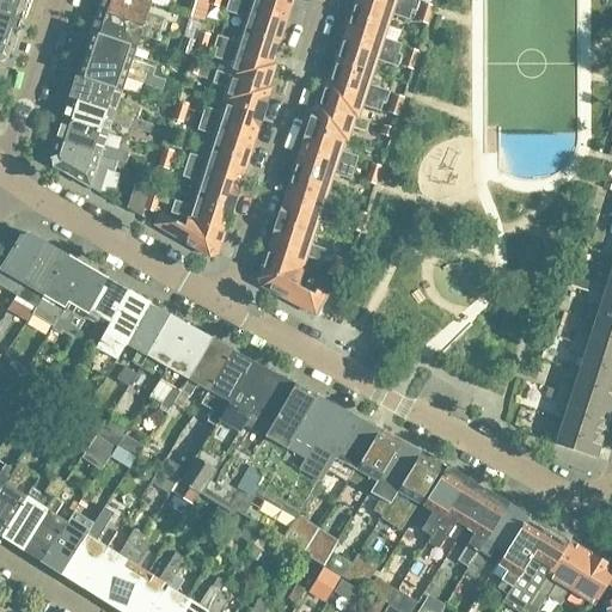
[(25,0),(0,0),(0,60),(6,57),(25,0)]
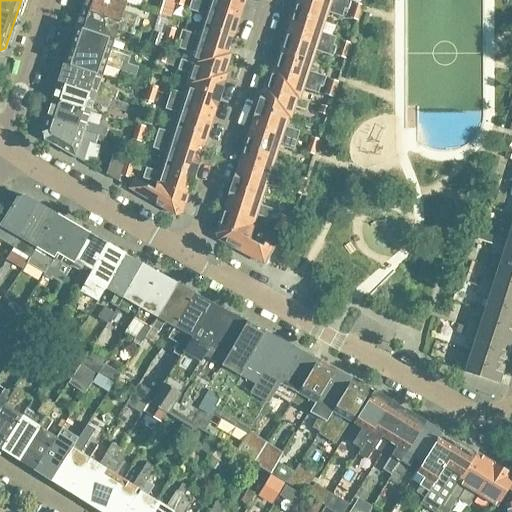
[(121,13),(125,4),(113,0),(85,0),(82,10),(133,27),(136,18),(121,13)]
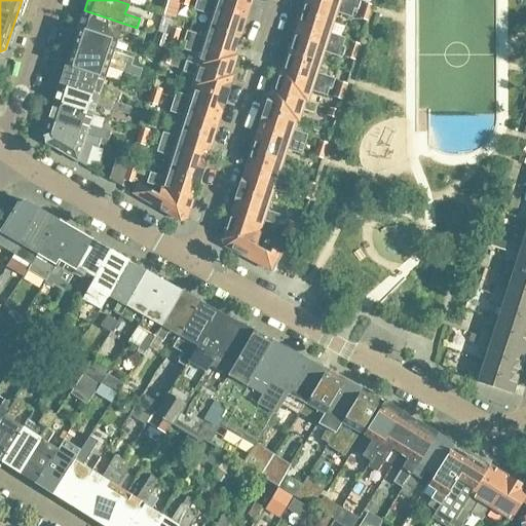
[(174,15),(178,3),(178,0),(166,0),(161,14),(161,15),(173,19),(174,15)]
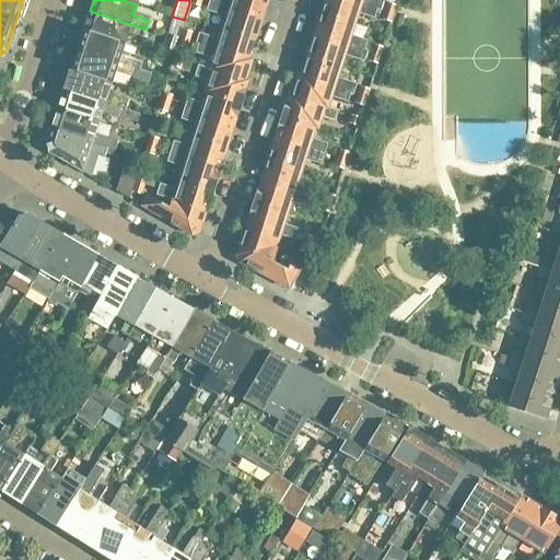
[(255,39),(261,20),(263,19),(208,0),(206,10),(224,15),(221,27),(255,39)]
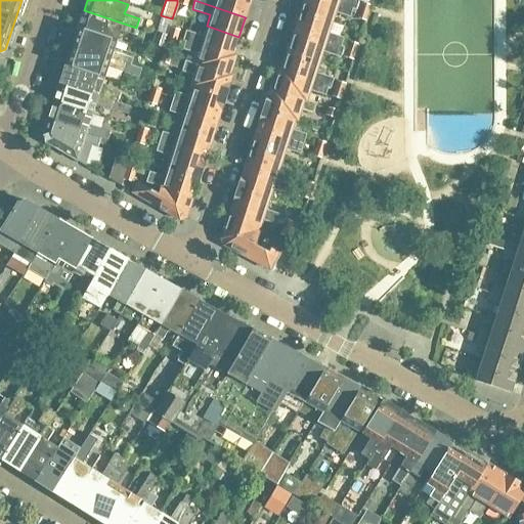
[(247,13),(250,0),(198,0),(199,1),(197,0),(194,0),(246,17),(246,16),(247,13)]
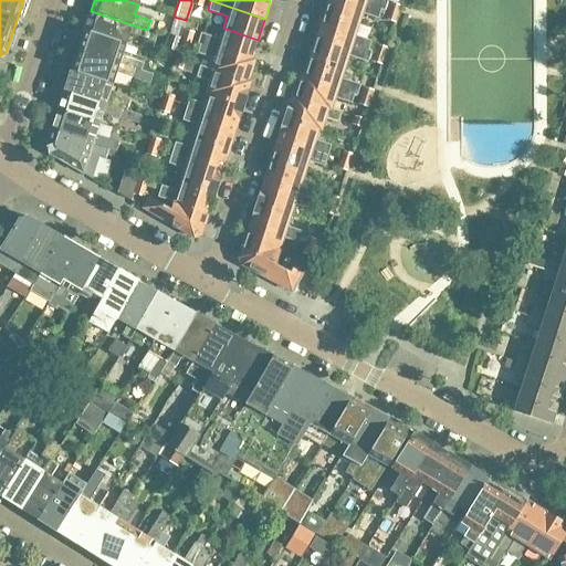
[(378,18),(381,8),(355,0),(328,0),(328,2),(324,13),(359,24),(363,13),(378,18)]
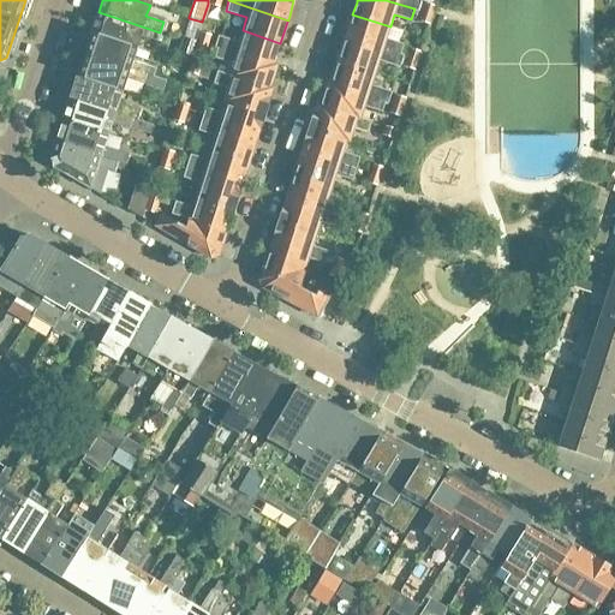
[(425,3),(423,11),(431,13),(435,6),(425,3)]
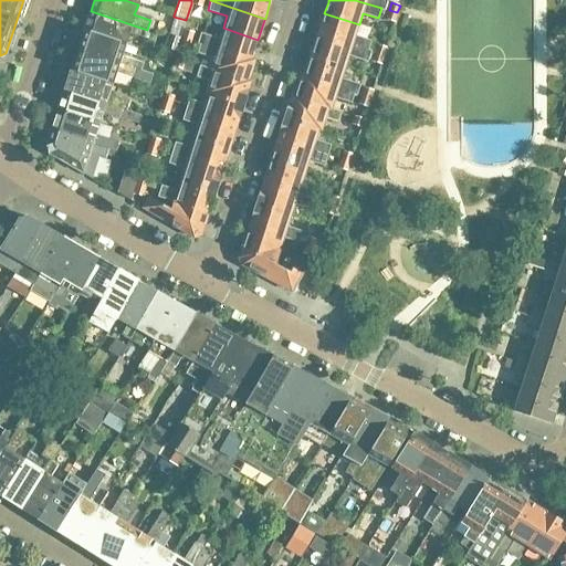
[(395,22),(397,12),(389,10),(386,19),(395,22)]
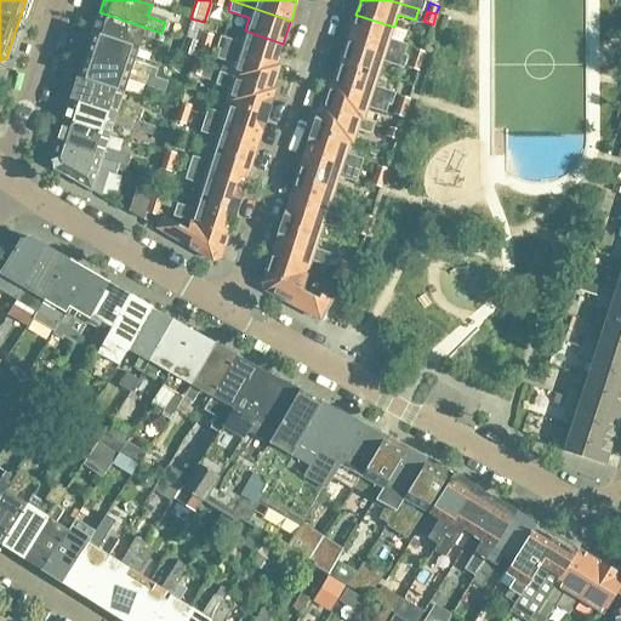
[(163,44),(166,34),(161,33),(100,12),(92,34),(137,50),(142,36),(163,44)]
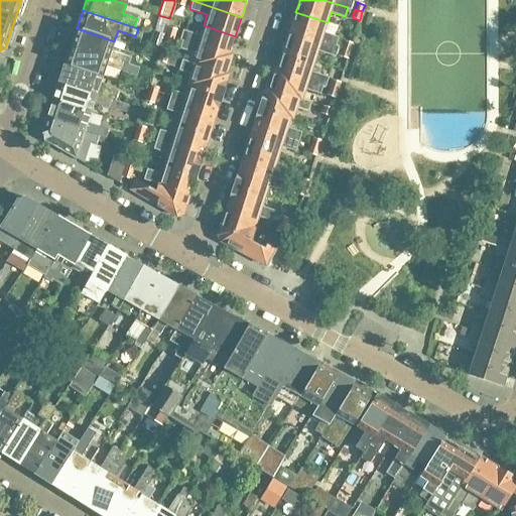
[(325,31),(328,22),(295,12),(292,23),(290,28),(288,32),(289,32),(335,46),(339,36),(325,31)]
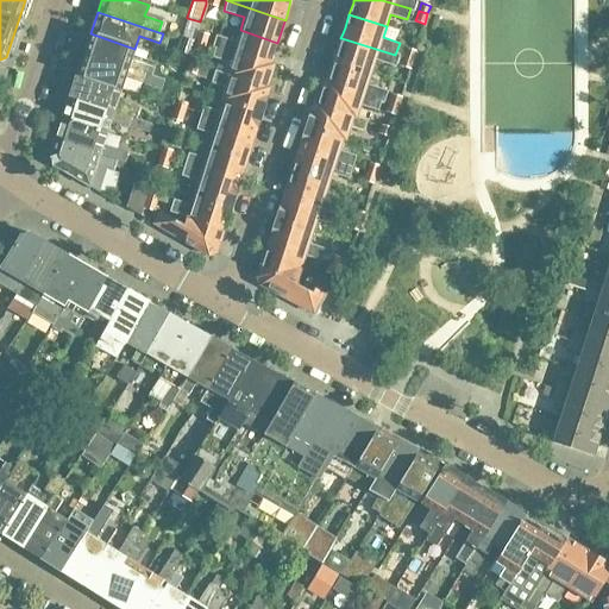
[(198,30),(199,27),(200,22),(187,18),(181,39),(193,44),(194,41),(195,39),(198,30)]
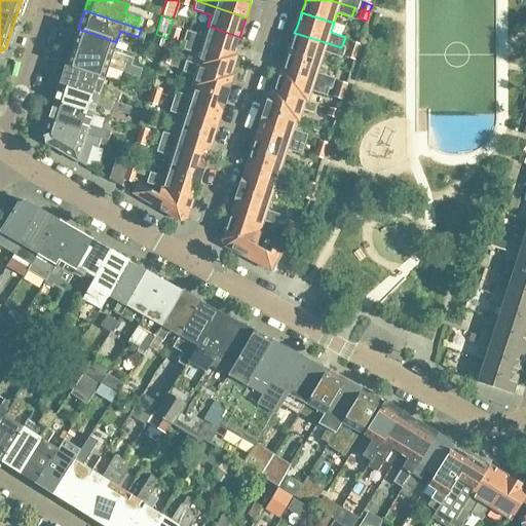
[(179,37),(181,30),(171,26),(168,34),(179,37)]
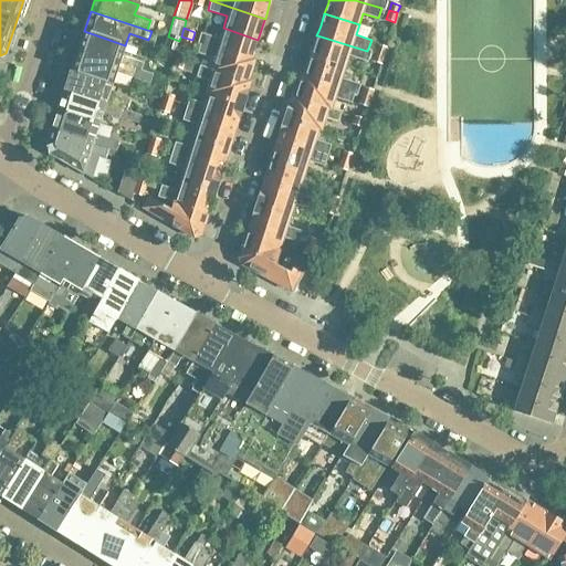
[(251,59),(258,40),(223,28),(219,40),(200,33),(197,41),(197,42),(200,43),(200,44),(253,62),(254,60),(251,59)]
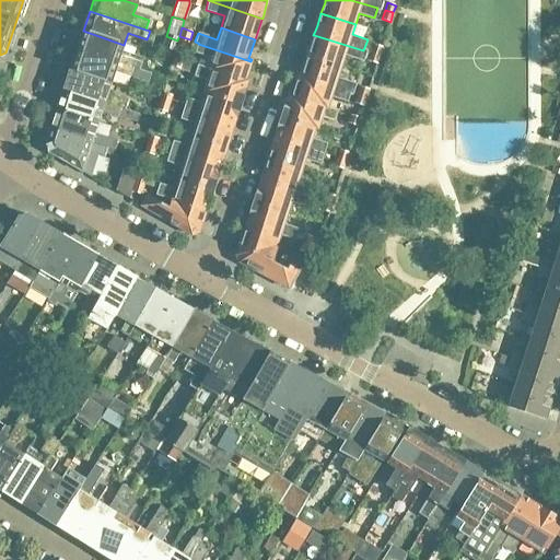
[(124,45),(83,31),(77,50),(132,70),(133,69),(136,60),(120,56),(124,45)]
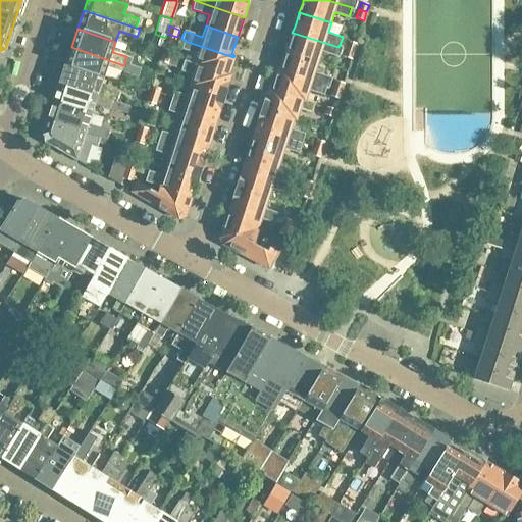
[(338,57),(342,48),(338,47),(293,33),(291,38),(286,52),(318,62),(321,51),(338,57)]
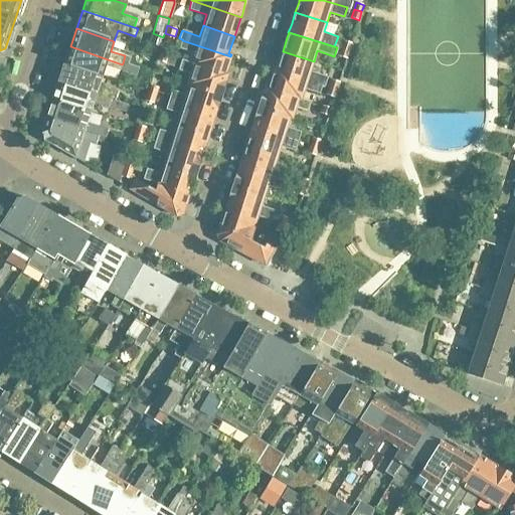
[(162,42),(163,37),(153,33),(148,49),(158,52),(162,42)]
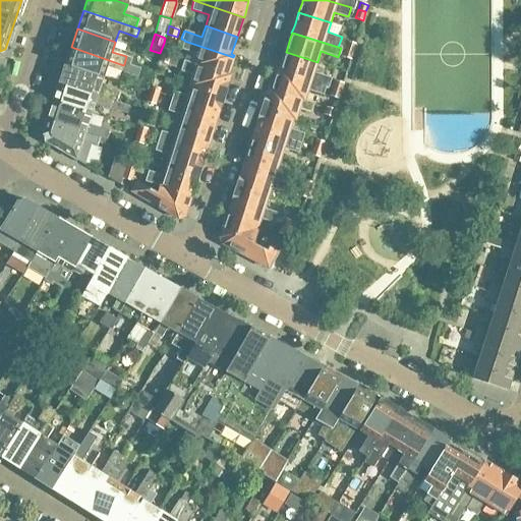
[(174,46),(177,37),(167,34),(166,35),(165,38),(164,43),(172,45),(174,46)]
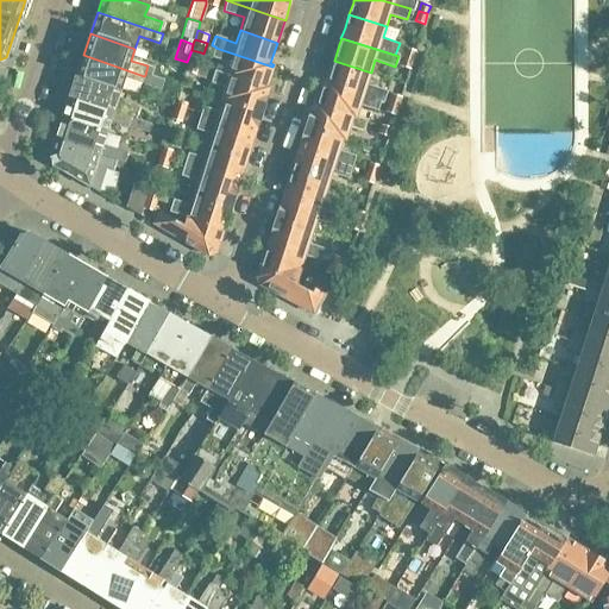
[(267,88),(272,67),(215,48),(212,57),(218,58),(214,71),(214,73),(268,90),(269,89),(269,88),(267,88)]
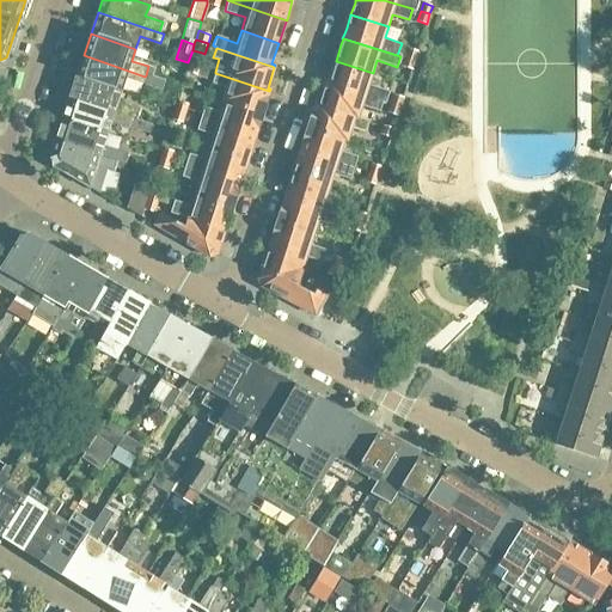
[(409,48),(405,57),(415,60),(417,50),(409,48)]
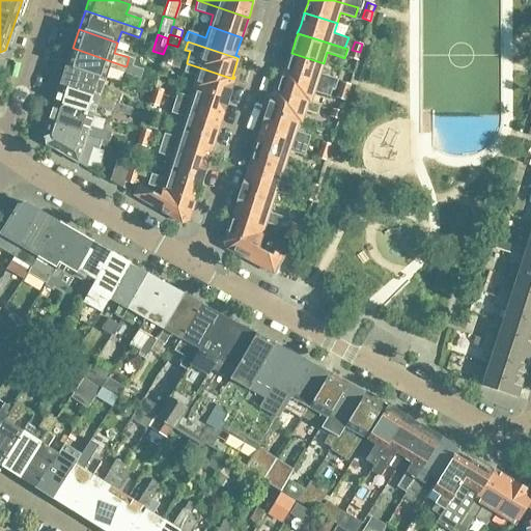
[(126,66),(73,48),(66,67),(105,80),(109,67),(144,79),(147,72),(127,65),(126,66)]
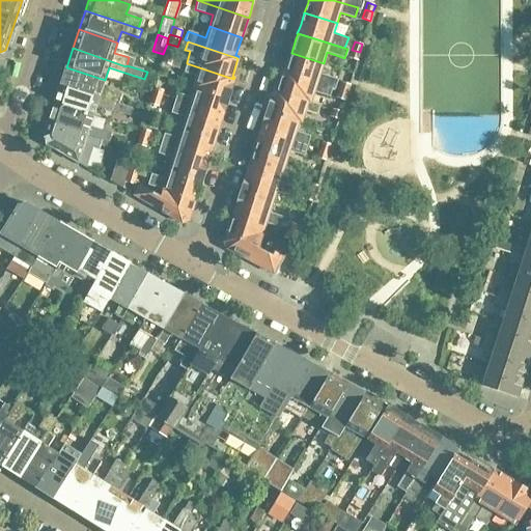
[(357,60),(360,52),(352,50),(350,57),(357,60)]
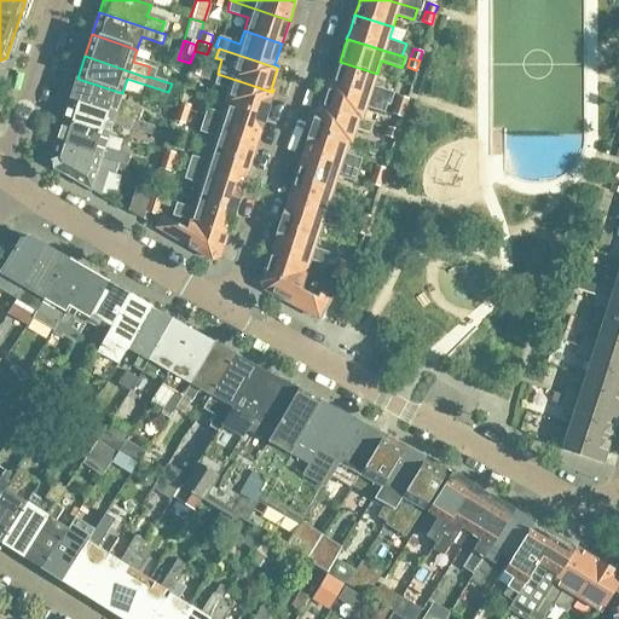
[(372,86),(377,74),(340,62),(334,77),(333,84),(329,82),(329,85),(387,103),(387,102),(391,102),(393,92),(372,86)]
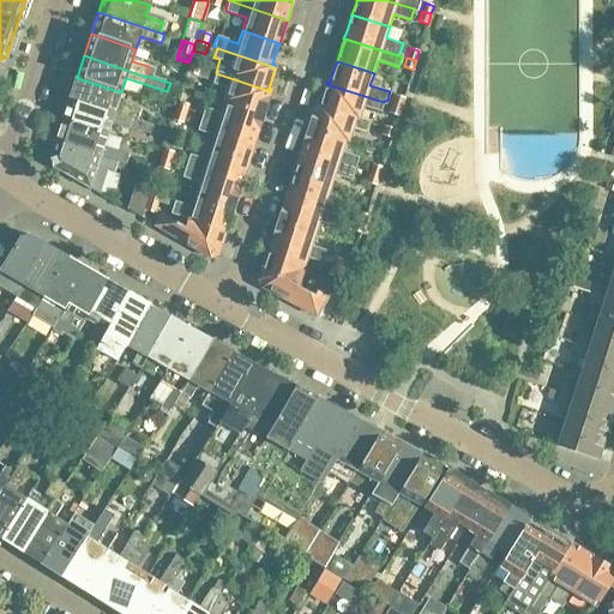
[(197,76),(200,66),(199,66),(188,62),(187,66),(186,72),(197,76)]
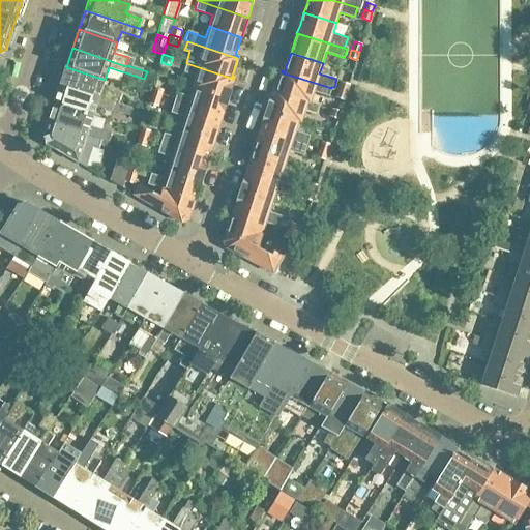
[(174,57),(171,65),(183,70),(186,63),(186,62),(174,57)]
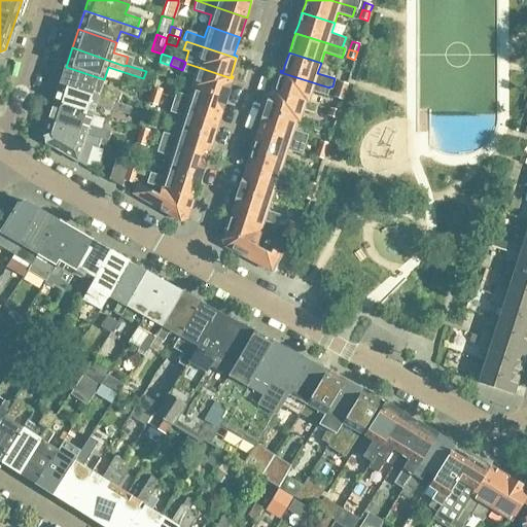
[(225,98),(232,78),(185,63),(182,70),(196,75),(192,86),(225,98)]
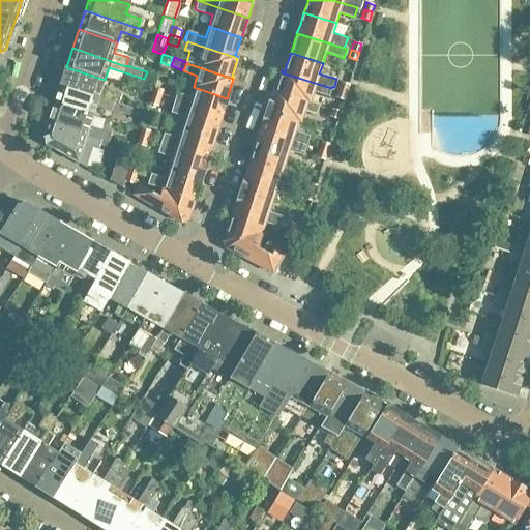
[(101,89),(105,80),(66,67),(60,86),(104,100),(107,101),(118,106),(118,104),(120,95),(101,89)]
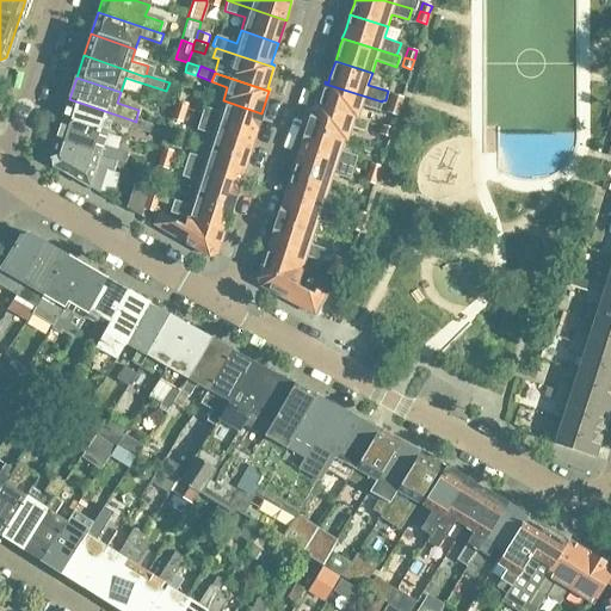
[(380,111),(382,102),(325,84),(318,104),(315,103),(314,105),(369,123),(369,121),(356,116),(359,104),(380,111)]
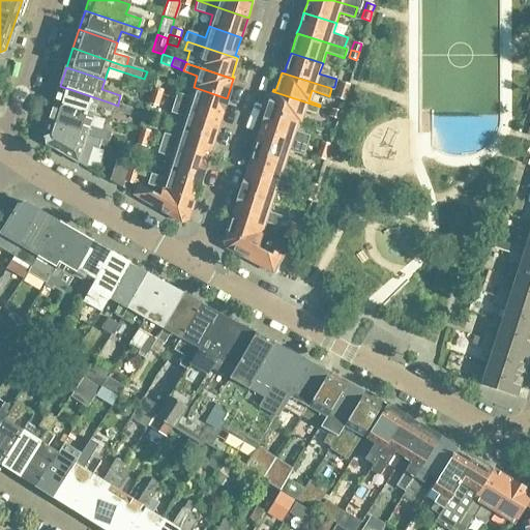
[(118,106),(107,101),(104,100),(60,86),(54,105),(92,118),(96,107),(129,117),(131,108),(118,104),(118,106)]
